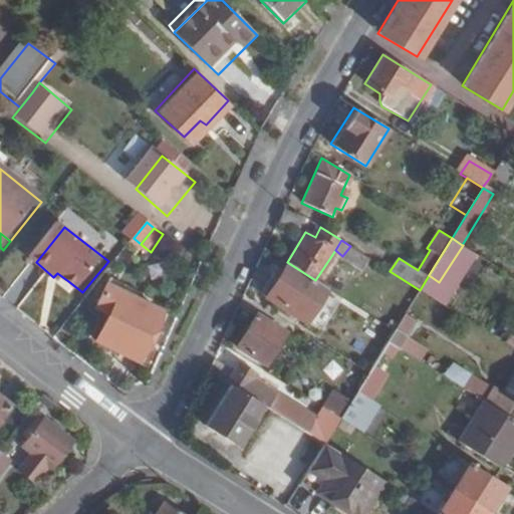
[(360,269),(368,258),(350,246),(342,256),(341,258),(360,269)]
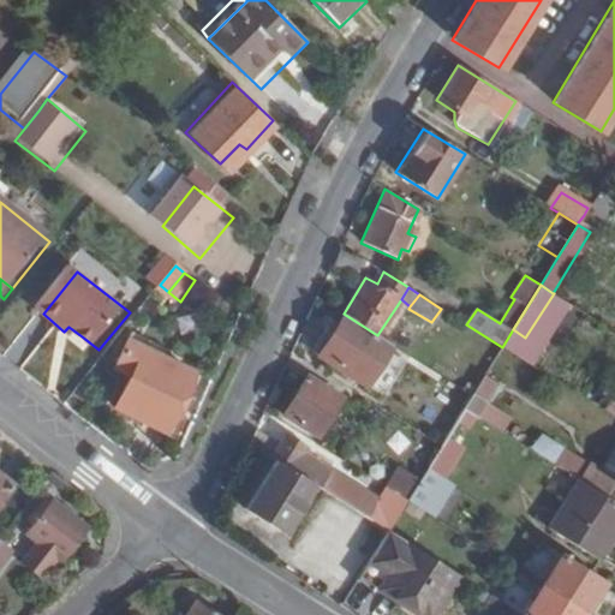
[(377,335),(344,314),(317,358),(375,392),(400,351),(377,335)]
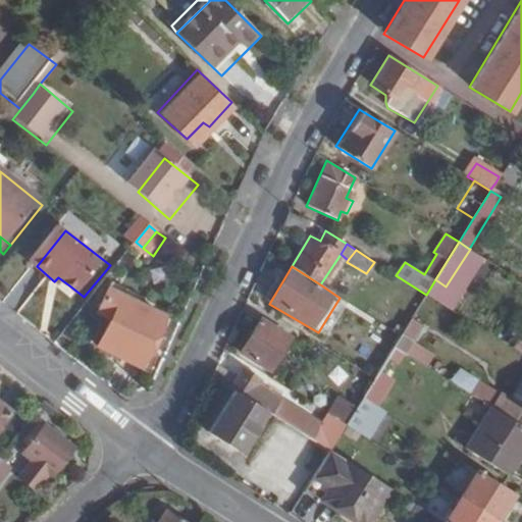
[(64,291),(69,285),(58,277),(54,281),(64,291)]
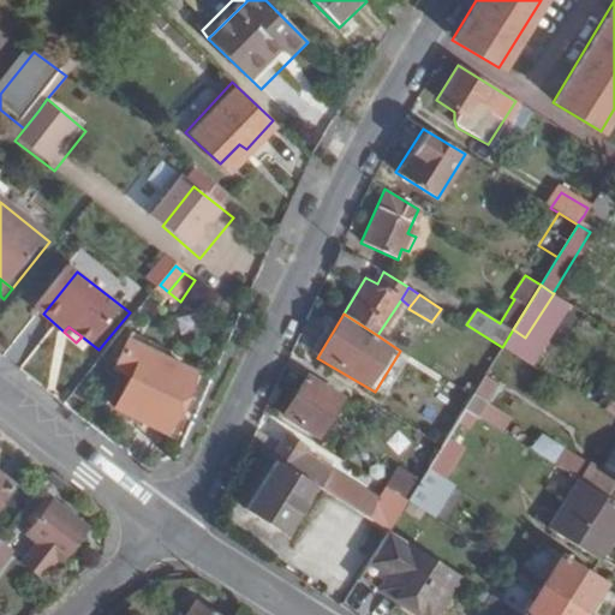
[(514,354),(525,338),(513,329),(502,347),(514,354)]
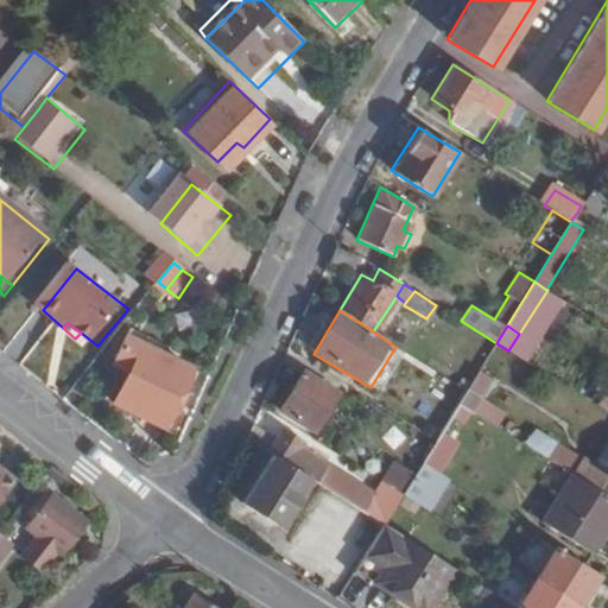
[(139,375),(152,350),(134,341),(121,368),(139,375)]
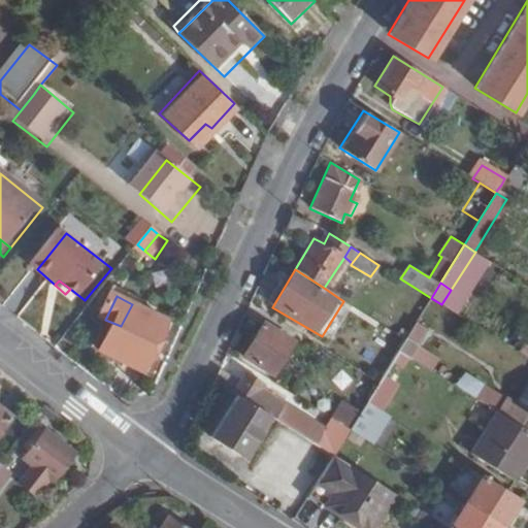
[(172,324),(132,304),(121,326),(107,354),(149,373),(172,324)]
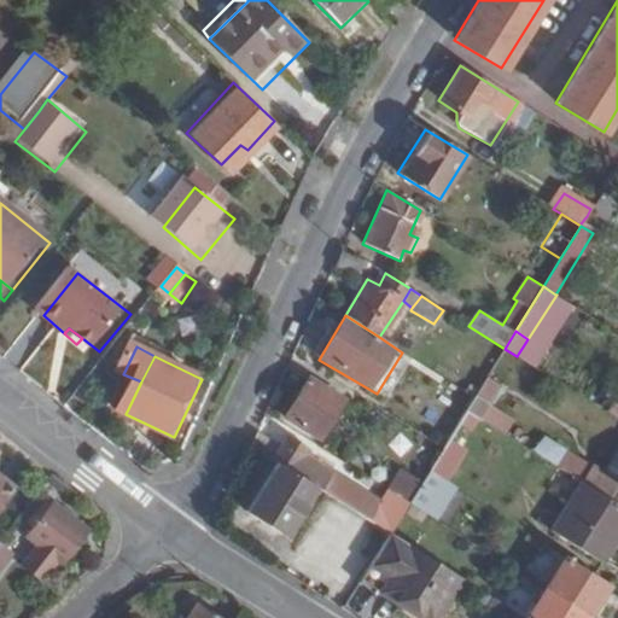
[(497,388),(485,379),(479,389),(474,397),(488,403),(497,388)]
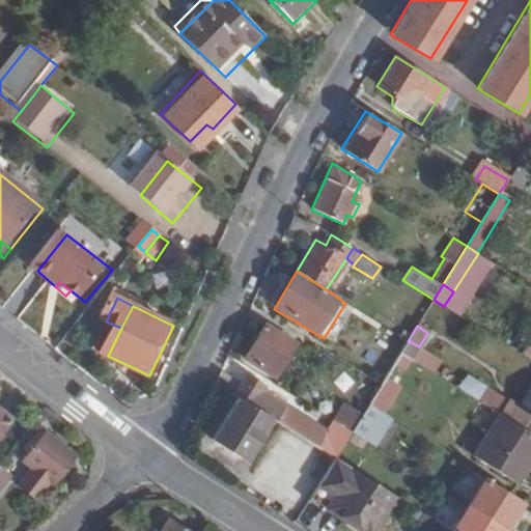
[(294,346),(263,327),(244,357),(274,375),(281,366),(286,368),(290,363),(286,358),(294,346)]
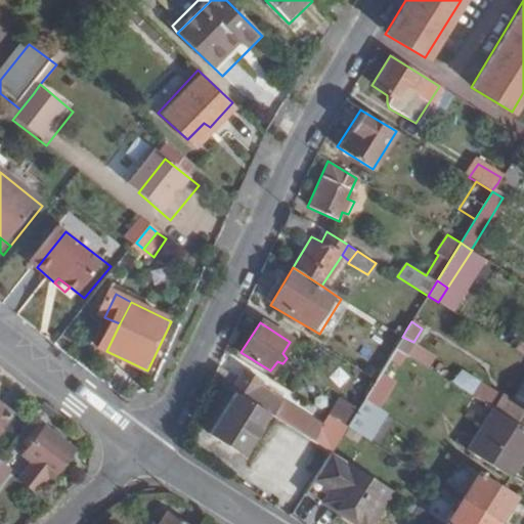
[(402,337),(406,330),(398,325),(395,333),(402,338),(402,337)]
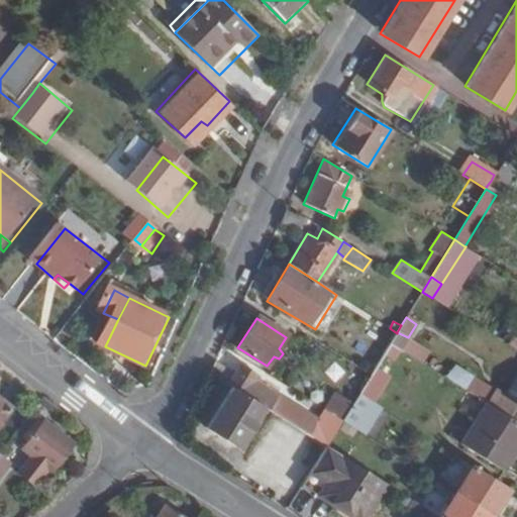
[(390,344),(400,350),(408,337),(397,332),(397,333),(390,344)]
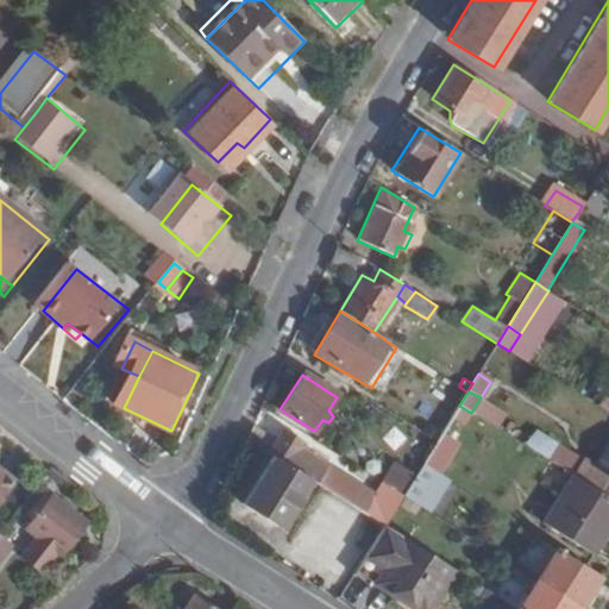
[(246,439),(312,481),(364,514),(371,502),(351,489),(352,485),(299,451),(303,444),(282,431),(275,439),(252,427),(246,439)]
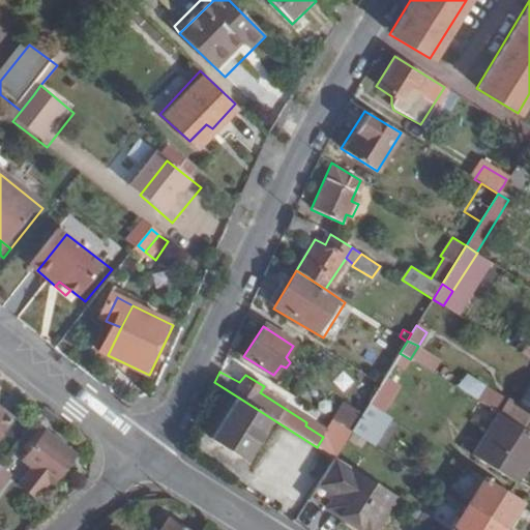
[(214,382),(206,399),(228,412),(210,439),(243,461),(271,418),(214,382)]
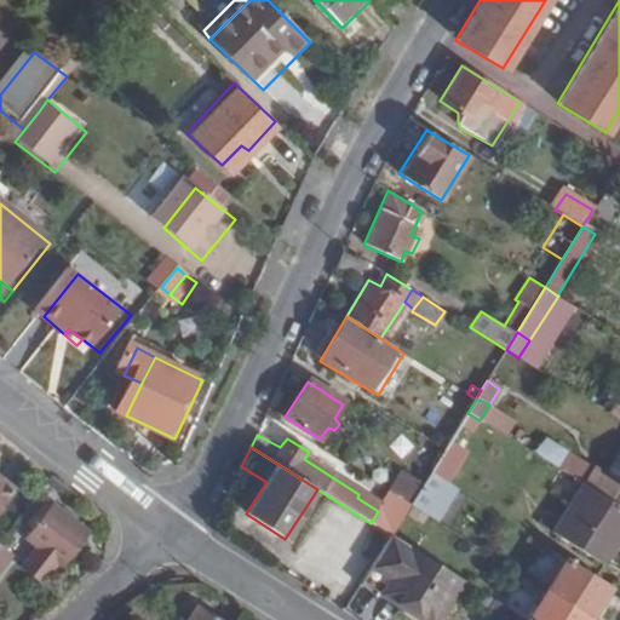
[(436,521),(454,491),(429,475),(419,491),(411,505),(436,521)]
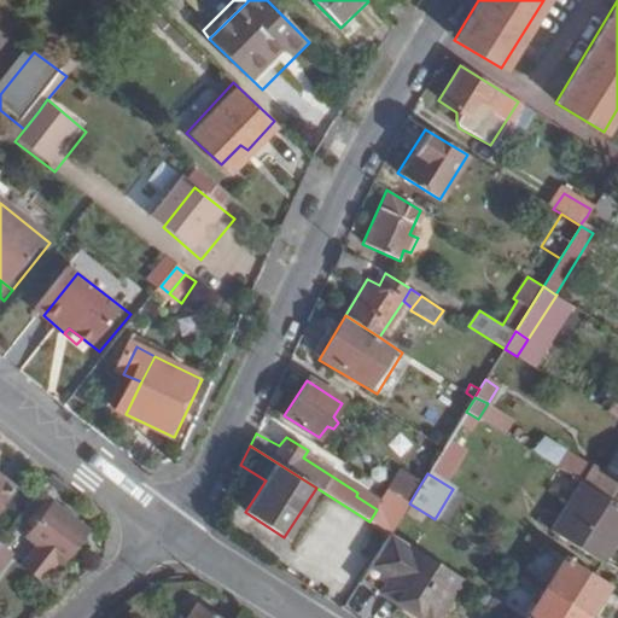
[(617,505),(617,482),(607,500),(617,505)]
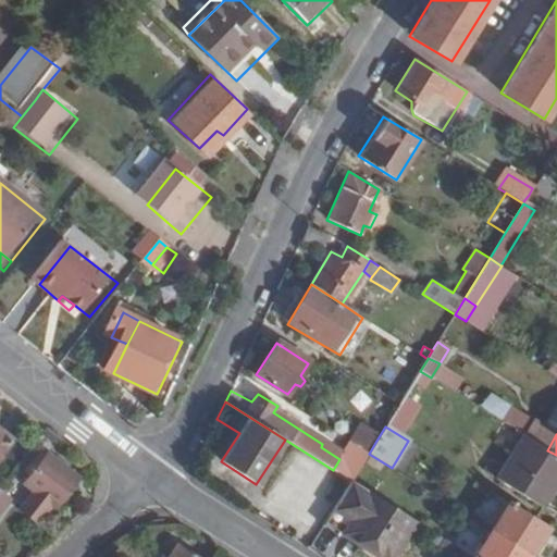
[(359,447),(369,454),(376,441),(367,435),(359,447)]
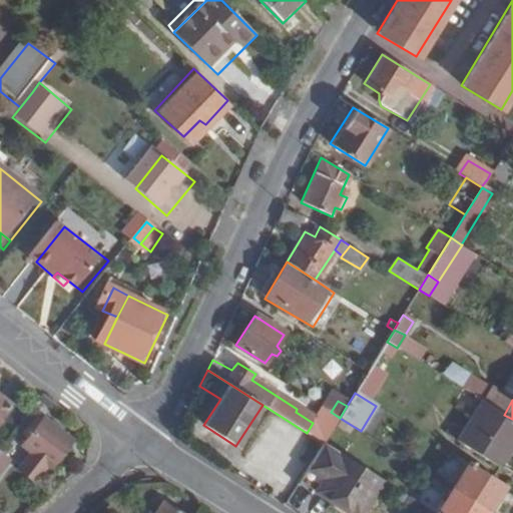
[(499,468),(512,444),(512,419),(504,415),(482,401),(456,442),(499,468)]
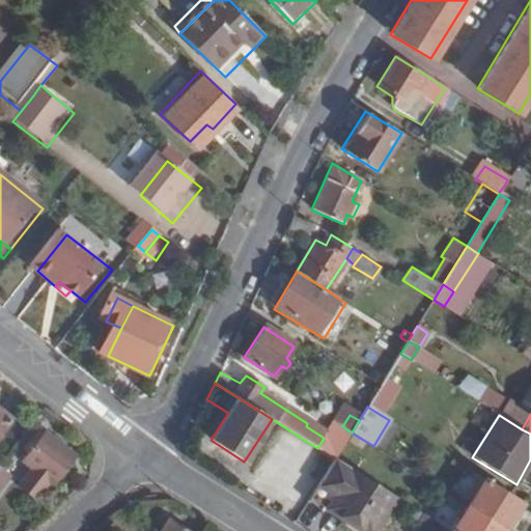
[(334,458),(352,432),(342,426),(334,421),(324,438),(317,448),(334,458)]
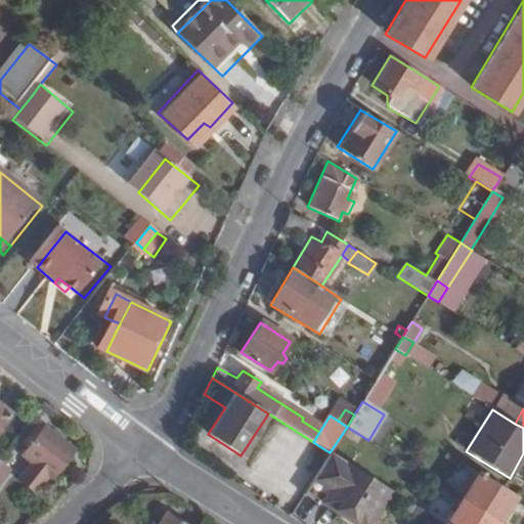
[(71,447),(43,426),(38,432),(31,429),(25,439),(28,442),(24,449),(33,456),(19,475),(34,484),(47,467),(52,472),(71,447)]
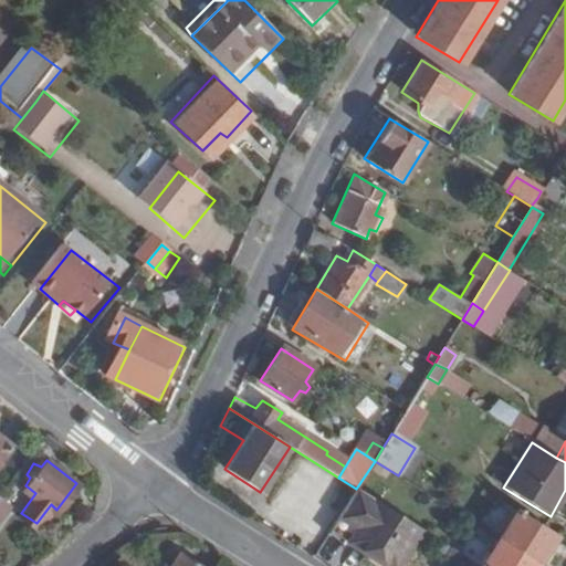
[(356,489),(329,532),(384,565),(398,565),(421,530),(356,489)]
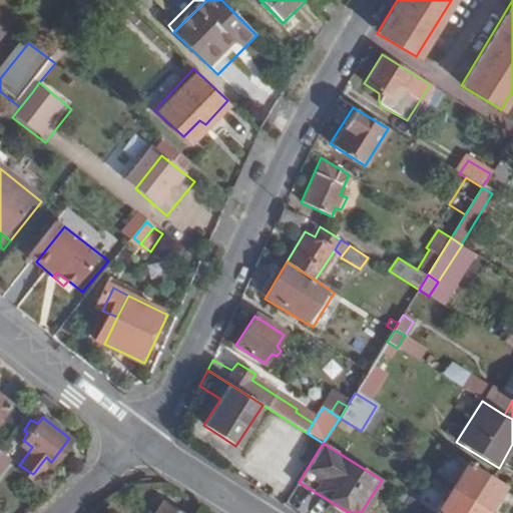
[(486,509),(502,483),(467,462),(451,487),(486,509)]
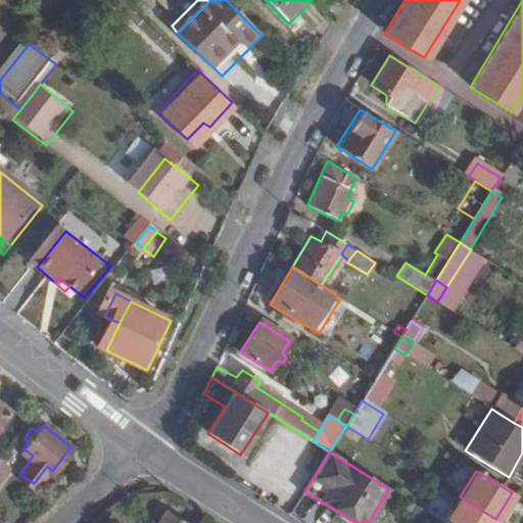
[(444,522),(492,522),(495,519),(460,496),(443,522),(444,522)]
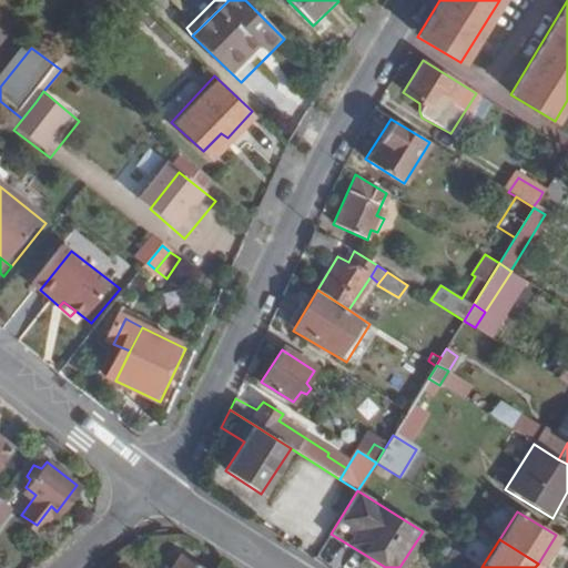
[(452,549),(444,561),(453,567),(473,567),(475,564),(452,549)]
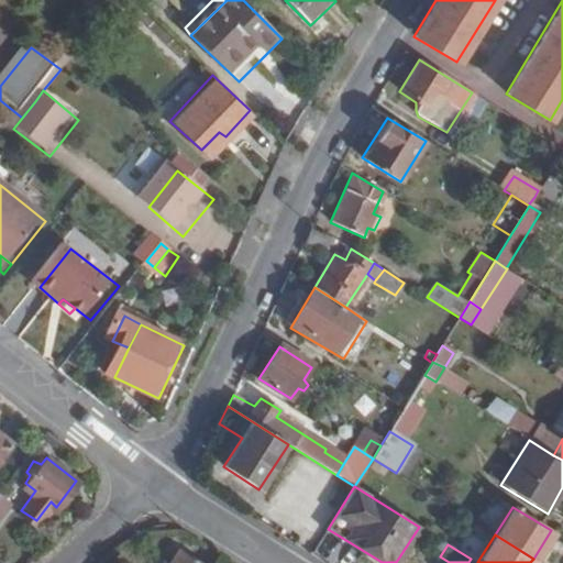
[(200,562),(176,548),(167,562),(200,562)]
